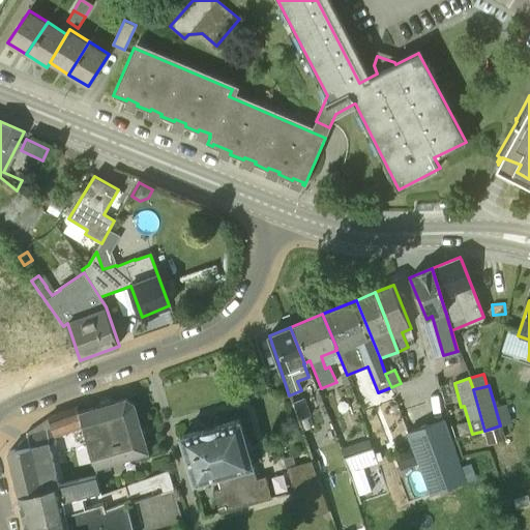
[(105,405),(120,460),(134,455),(136,461),(149,457),(134,404),(126,399),(105,405)]
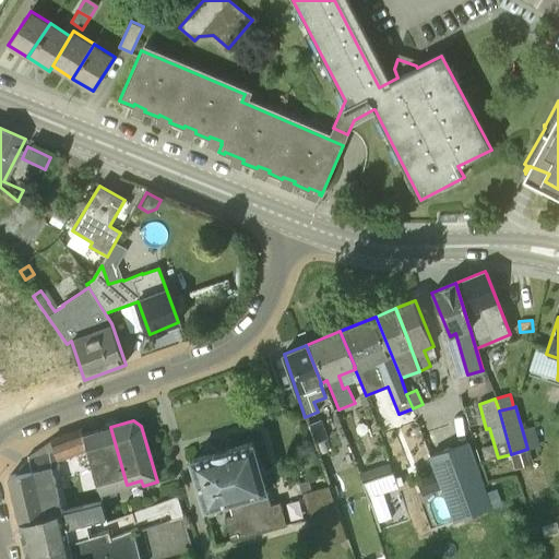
[(102,491),(127,485),(110,427),(83,435),(91,459),(102,499),(103,498),(102,491)]
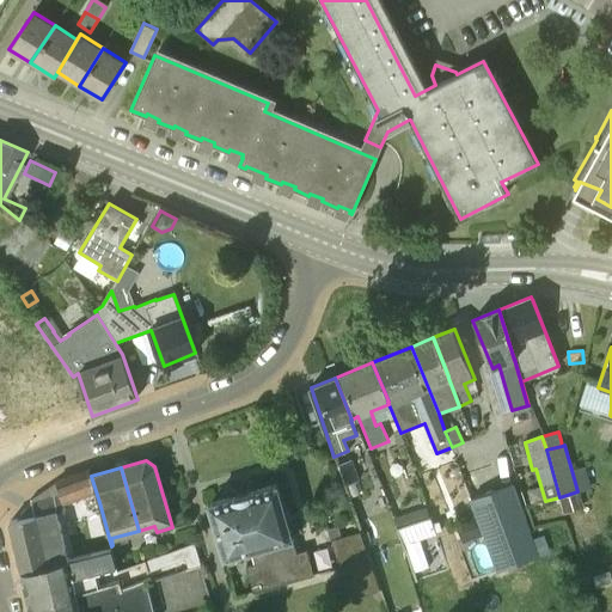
[(99,502),(91,476),(90,469),(55,482),(29,500),(35,514),(10,521),(22,570),(67,560),(62,536),(77,532),(71,509),(72,508),(72,502),(90,495),(92,505),(99,502)]
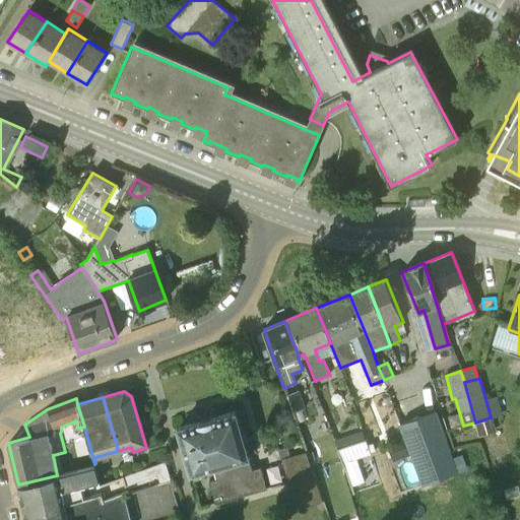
[(252,468),(249,458),(236,410),(178,428),(191,474),(212,468),(215,478),(210,480),(215,502),(266,488),(261,466),(252,468)]
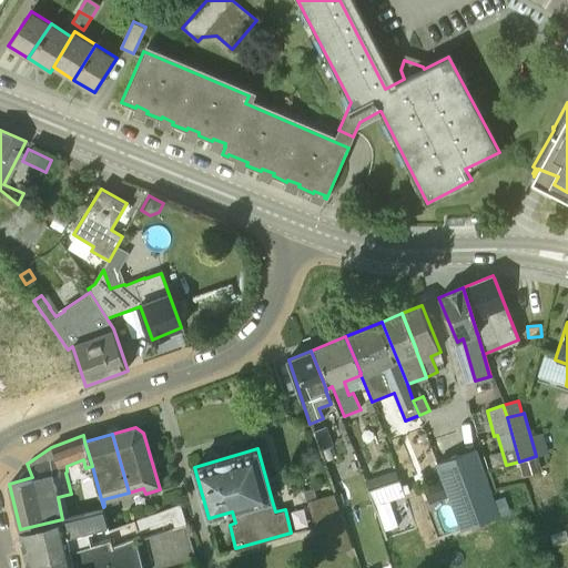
[(492,492),(476,448),(437,463),(442,477),(449,497),(462,531),(501,518),(501,517),(492,492)]
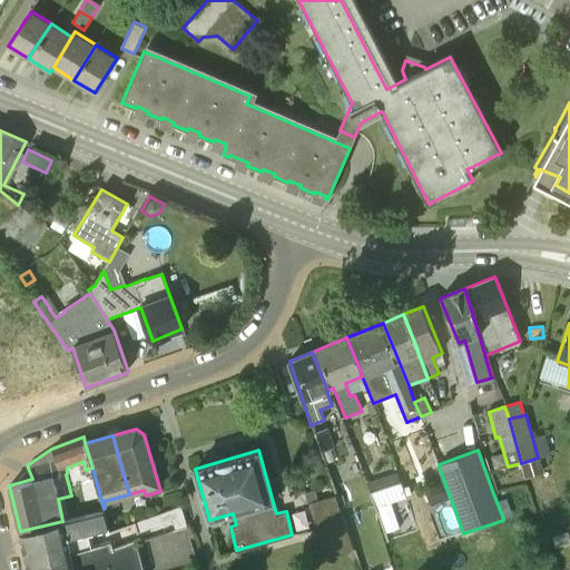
[(538,459),(521,463),(526,478),(542,472),(538,459)]
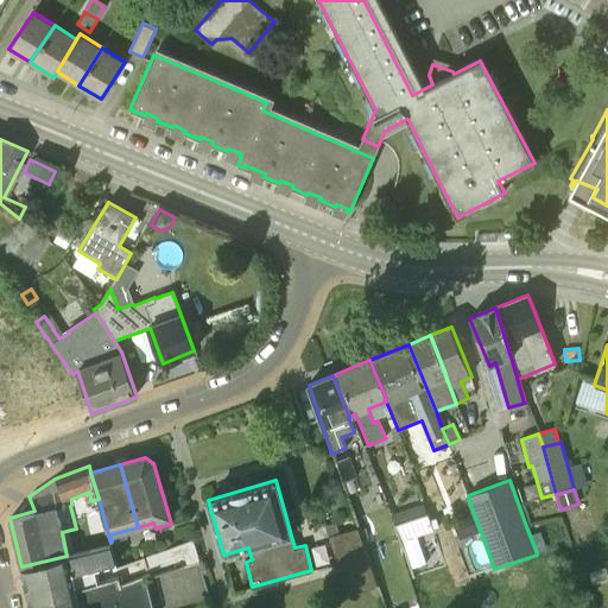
[(393,524),(428,512),(424,502),(390,514),(393,524)]
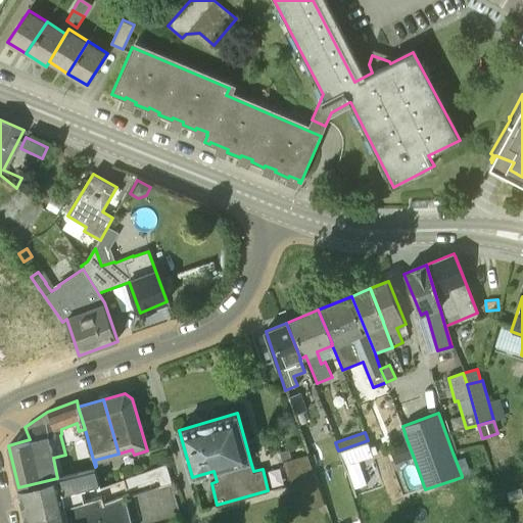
[(368,440),(338,450),(343,466),(373,456),(373,455),(370,447),(368,440)]
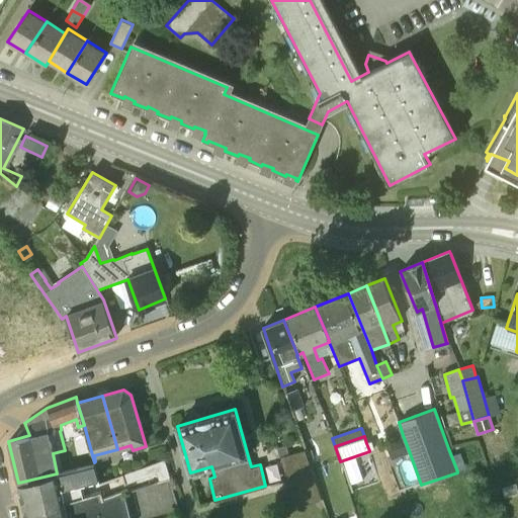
[(285,445),(277,448),(279,455),(287,453),(285,445)]
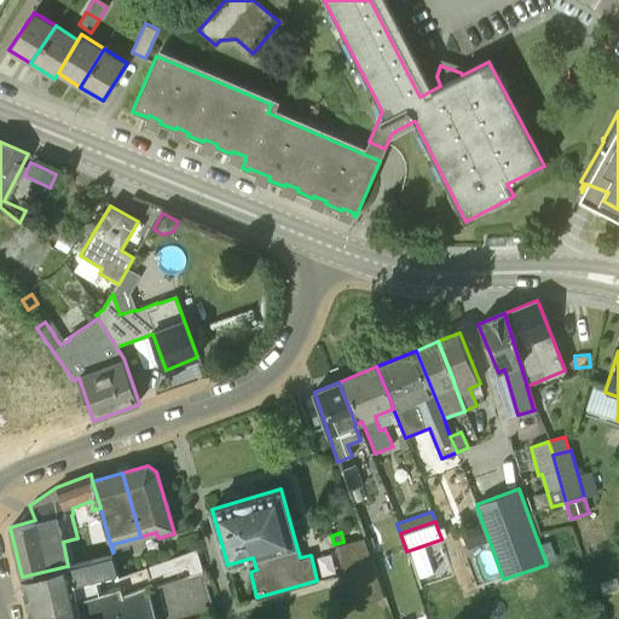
[(353,606),(383,597),(365,537),(335,547),(353,606)]
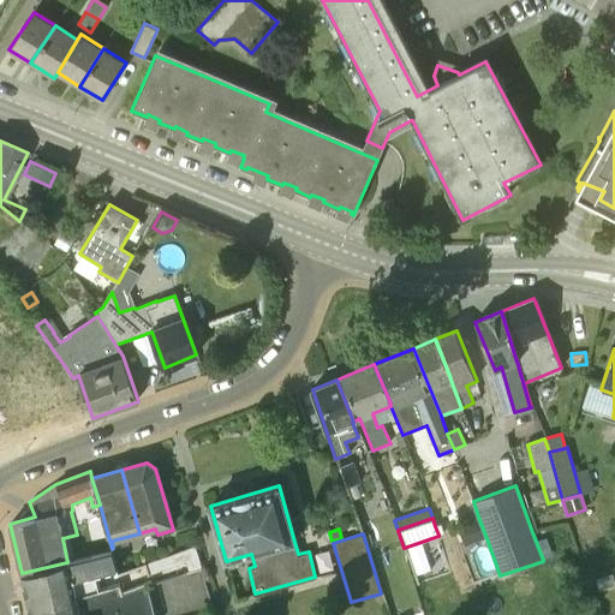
[(202,568),(195,545),(143,565),(147,575),(186,562),(189,572),(202,568)]
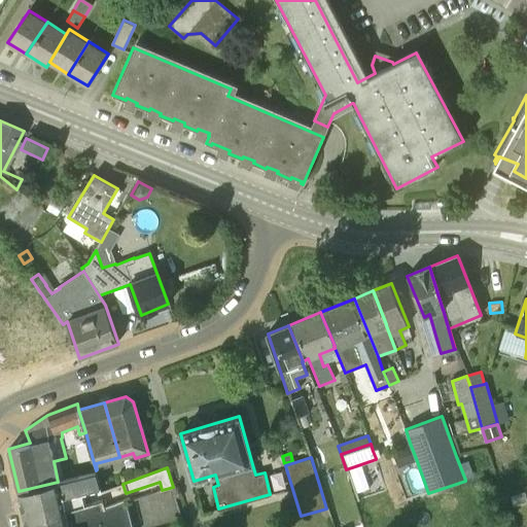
[(26,523),(65,513),(65,511),(78,506),(77,493),(99,487),(96,473),(58,482),(19,491),(26,523)]
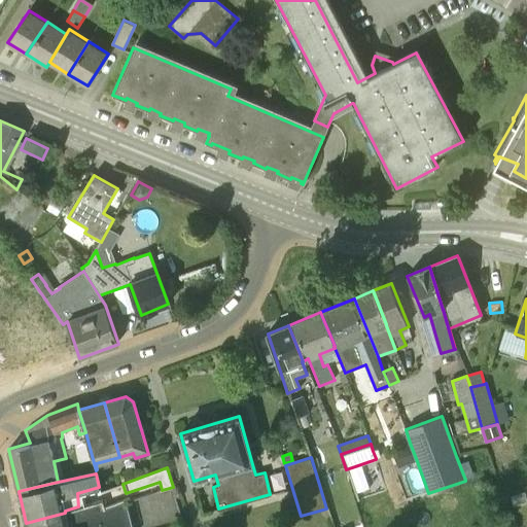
[(26,526),(133,526),(127,502),(102,511),(101,503),(65,513),(26,523),(26,526)]
